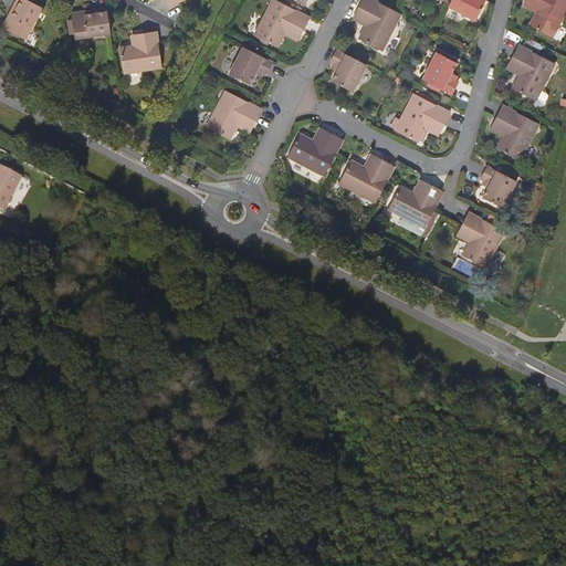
[(21,0),(12,19),(9,17),(3,29),(25,41),(42,8),(25,0),(21,0)]
